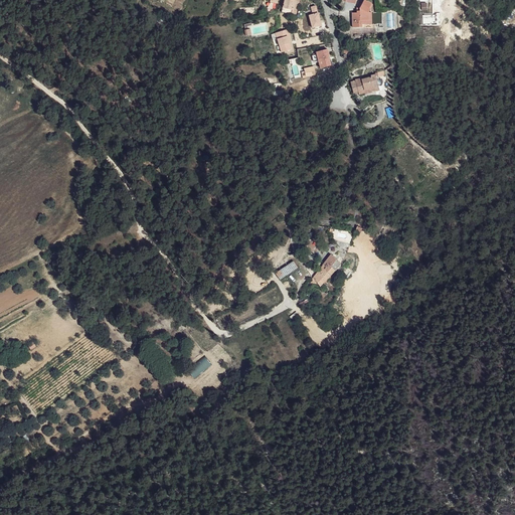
[(282,8),(281,12),(292,16),(295,17),(300,0),(296,0),(293,11),(282,8)]
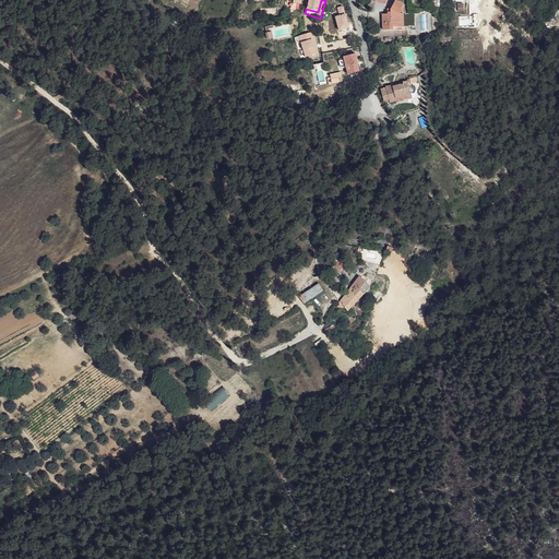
[(309,0),(306,9),(318,12),(321,0),(311,0),(312,0),(309,0)]
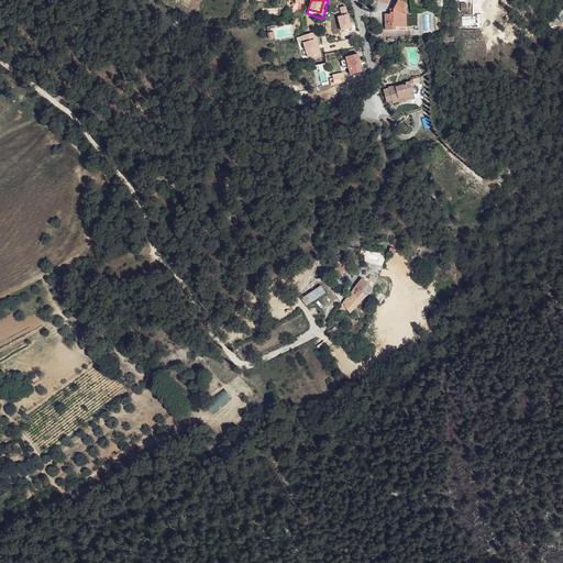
[(390,13),(386,13),(386,30),(397,30),(397,26),(408,28),(407,13),(405,13),(409,6),(400,0),(398,0),(394,11),(390,11),(390,13)]
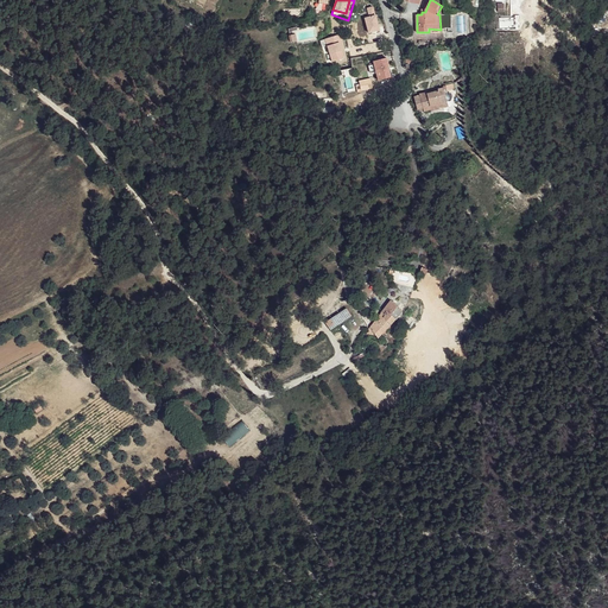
[(336,40),(330,43),(341,71),(344,70),(343,69),(346,67),(336,40)]
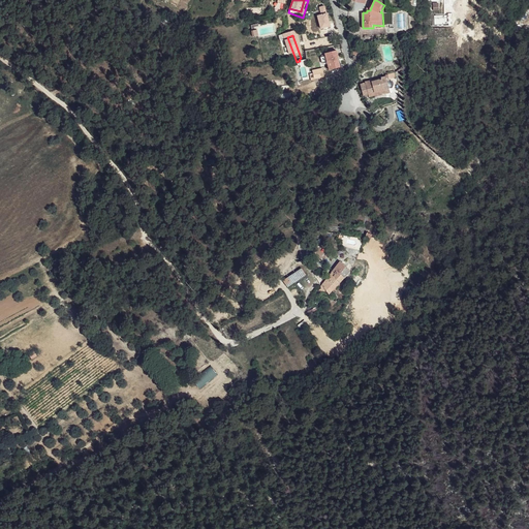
[(335,52),(323,55),(328,71),(338,68),(336,59),(335,52)]
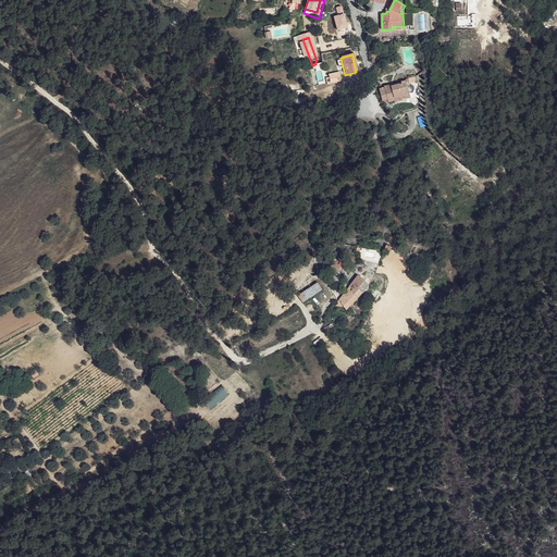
[(339,73),(327,74),(329,83),(341,82),(339,73)]
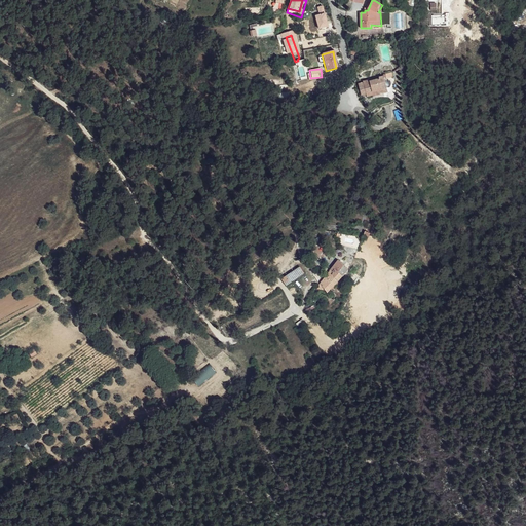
[(383,77),(364,82),(364,83),(359,84),(362,96),(367,95),(368,97),(373,96),(372,92),(380,90),(381,95),(384,95),(386,105),(388,105),(390,104),(393,102),(397,100),(398,97),(399,94),(399,90),(395,74),(383,77)]
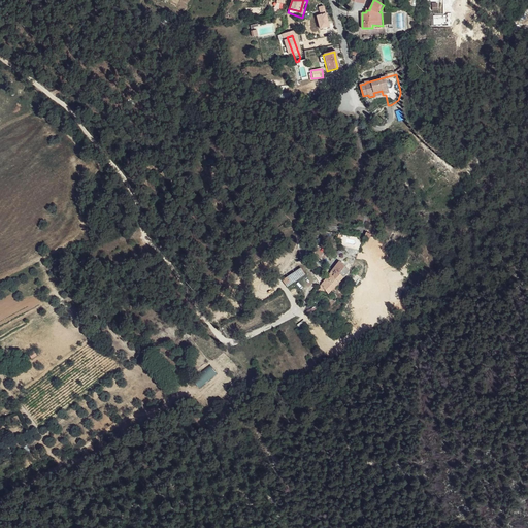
[(320,268),(316,260),(310,263),(316,270),(320,268)]
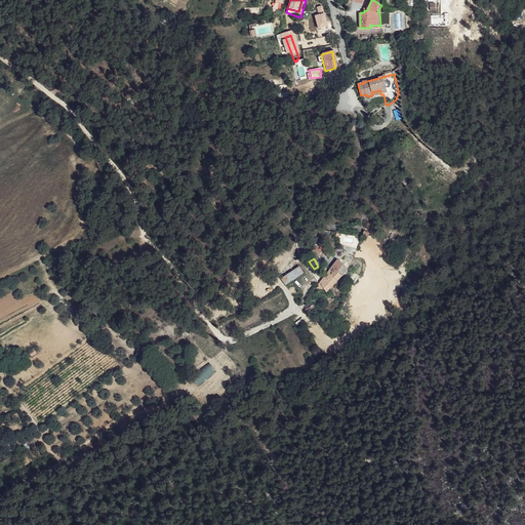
[(335,269),(333,271),(339,278),(342,274),(344,275),(348,269),(338,259),(332,267),(335,269)]
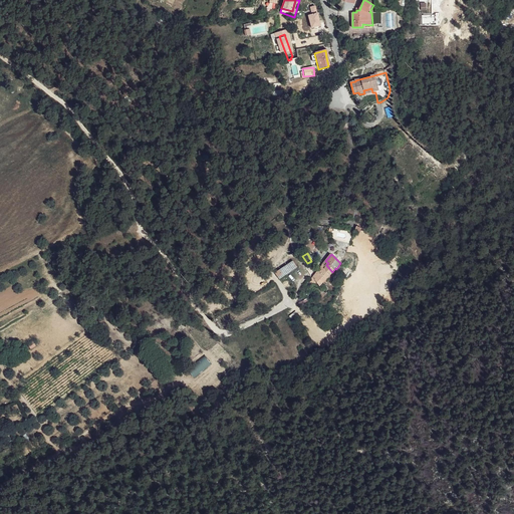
[(293,261),(275,273),(279,279),(297,267),(293,261)]
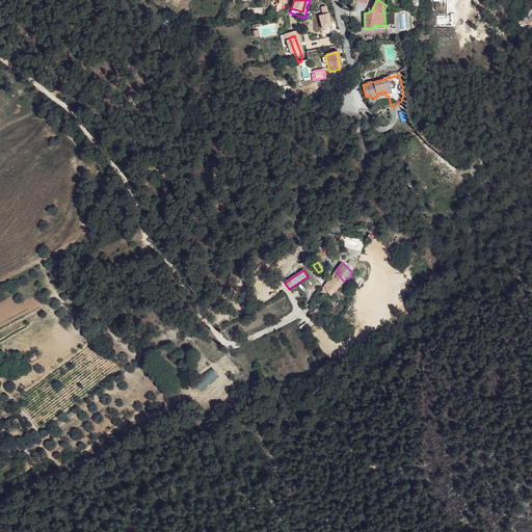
[(323,289),(333,295),(343,282),(334,274),(323,289)]
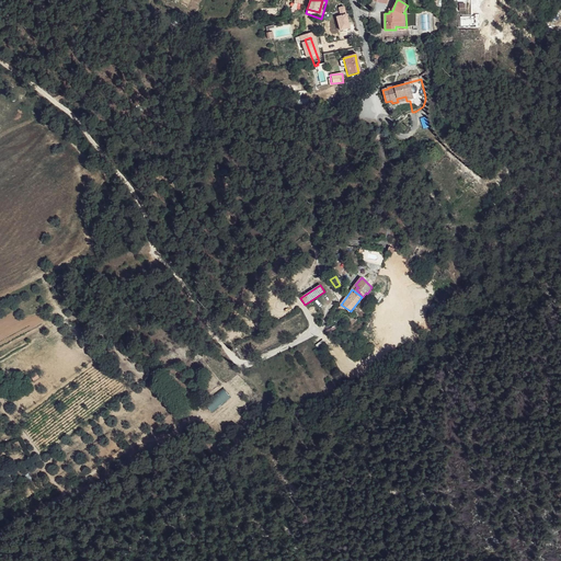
[(334,328),(325,332),(329,338),(338,333),(334,328)]
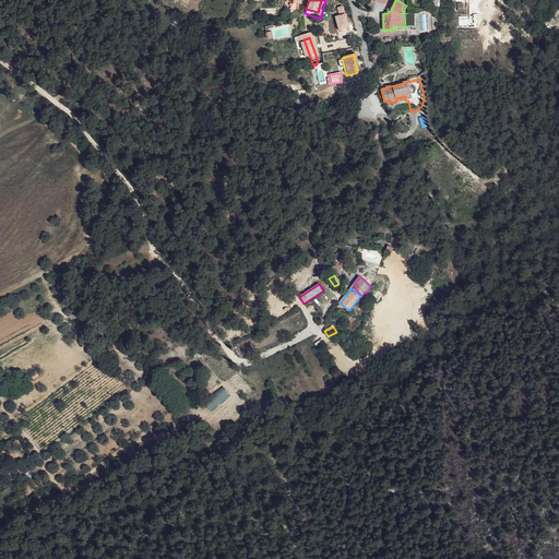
[(322,340),(316,345),(320,351),(326,345),(322,340)]
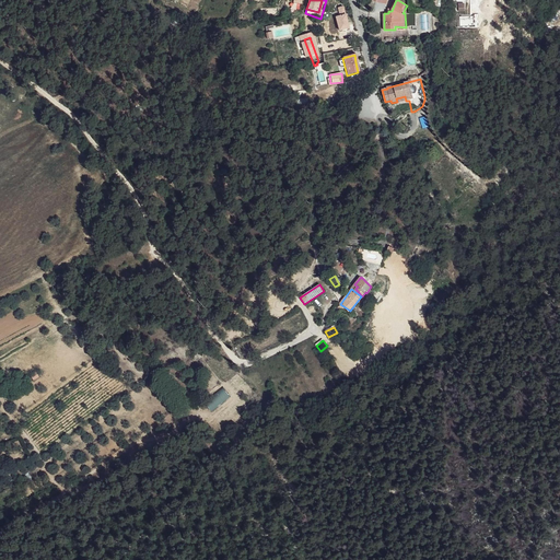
[(211,412),(230,396),(223,388),(205,405),(211,412)]
